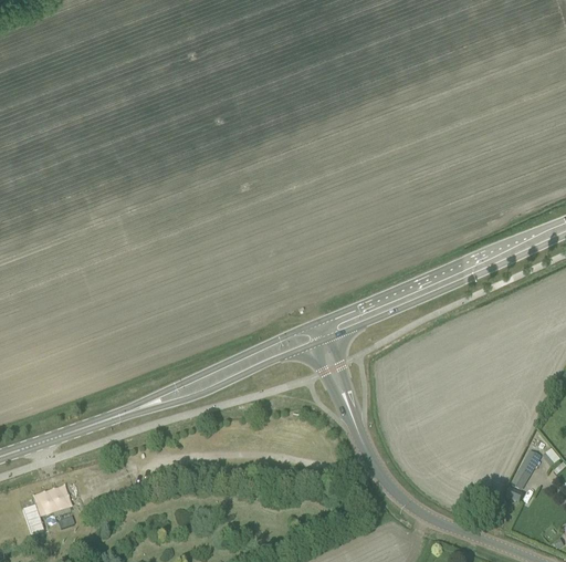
[(552,446),(542,454),(551,464),(561,457),(552,446)]
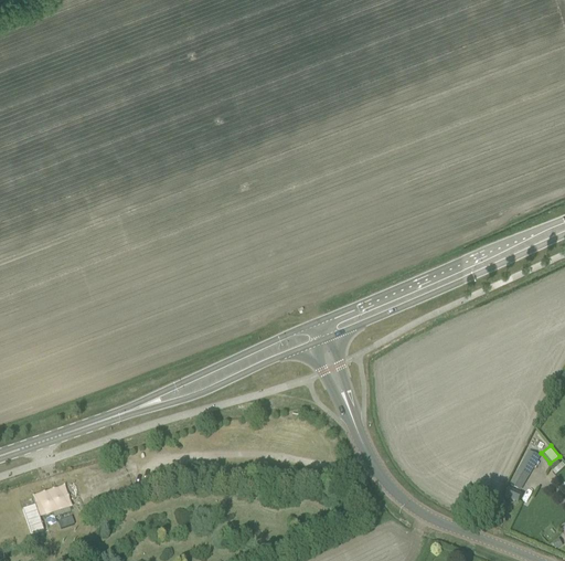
[(510,480),(518,485),(536,452),(529,447),(510,480)]
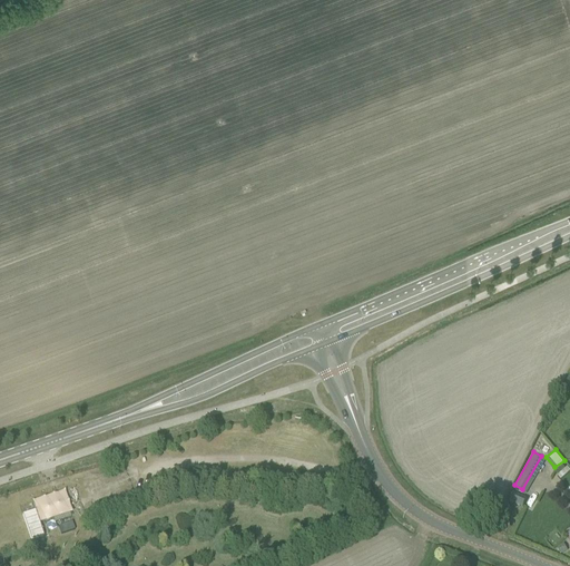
[(544,458),(541,456),(522,489),(526,491),(544,458)]
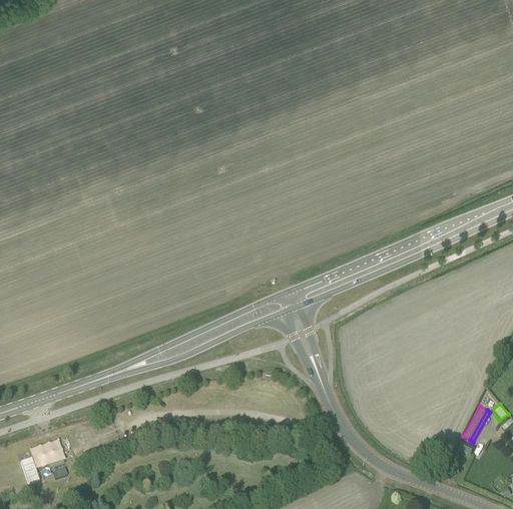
[(58,439),(29,448),(36,468),(65,458),(58,439)]
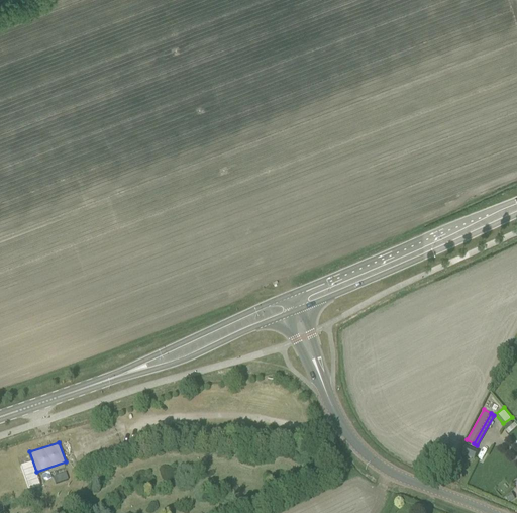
[(464,444),(461,451),(474,456),(475,456),(478,449),(464,444)]
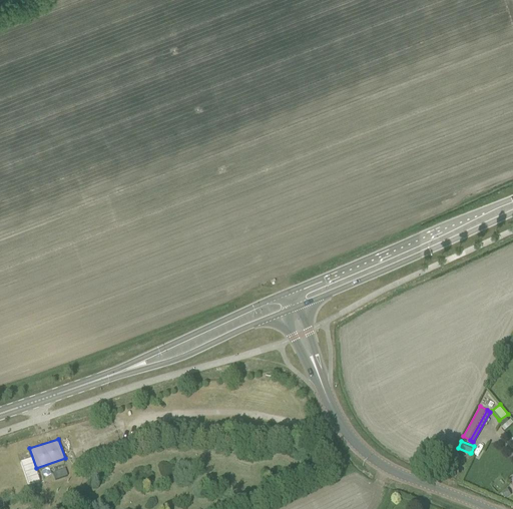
[(27,482),(38,478),(31,456),(20,459),(27,482)]
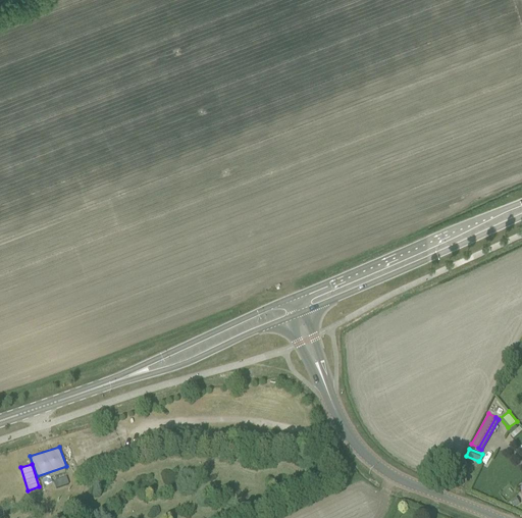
[(66,475),(54,479),(57,486),(68,482),(66,475)]
